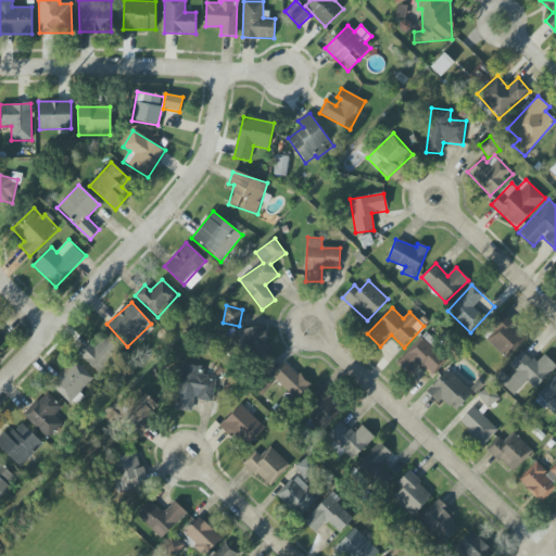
[(506,358),(527,338),(503,315),(492,327),(497,332),(488,341),(506,358)]
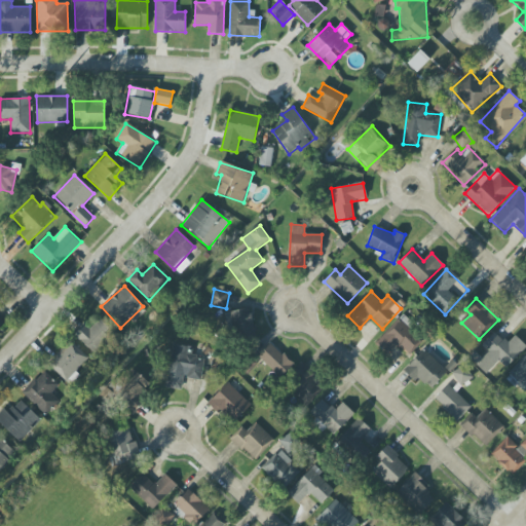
[(256,335),(249,307),(227,312),(234,341),(256,335)]
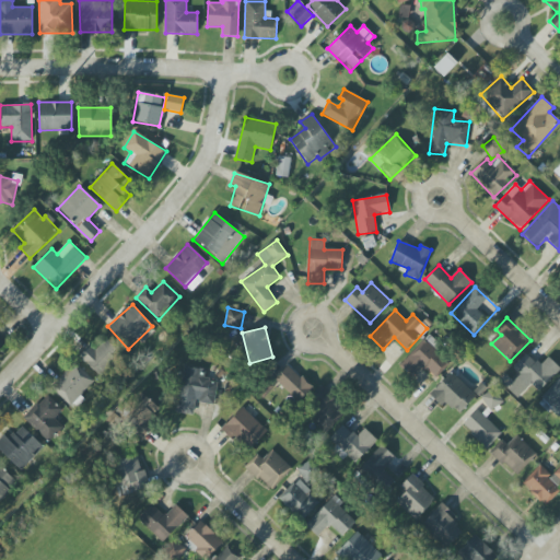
[(79,356),(102,378),(124,358),(106,339),(95,350),(91,345),(79,356)]
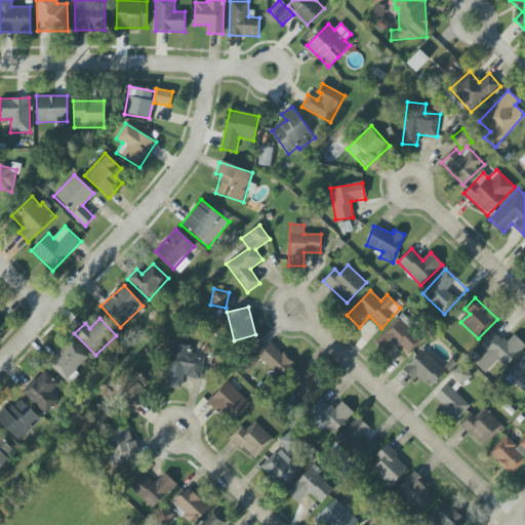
[(408,354),(421,340),(399,319),(375,342),(387,354),(397,342),(408,354)]
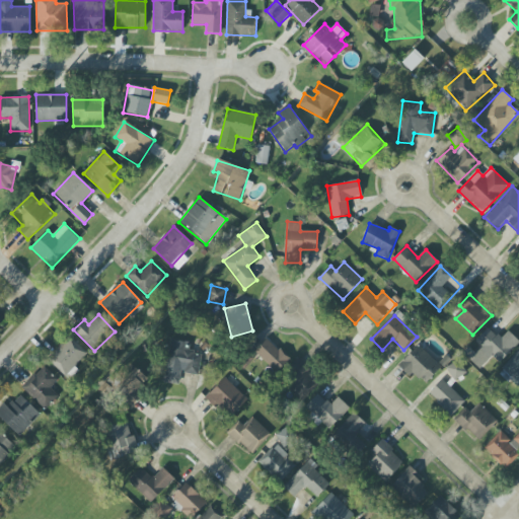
[(473,342),(490,359),(493,356),(499,363),(518,343),(518,341),(509,330),(500,340),(489,327),(473,342)]
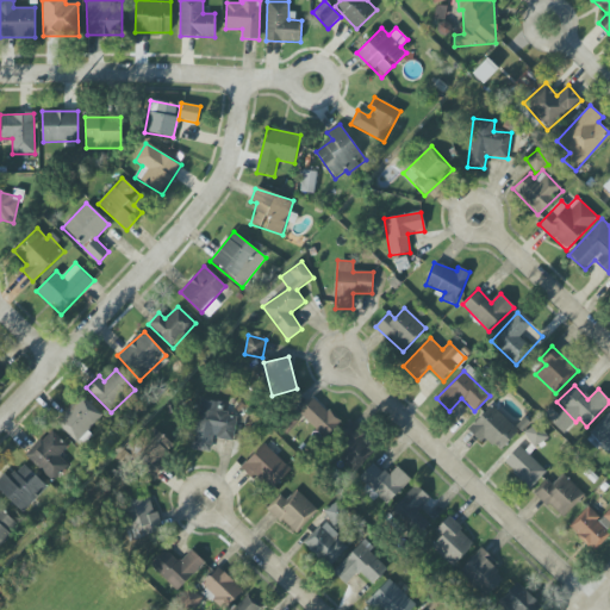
[(105,418),(82,396),(55,421),(78,444),(105,418)]
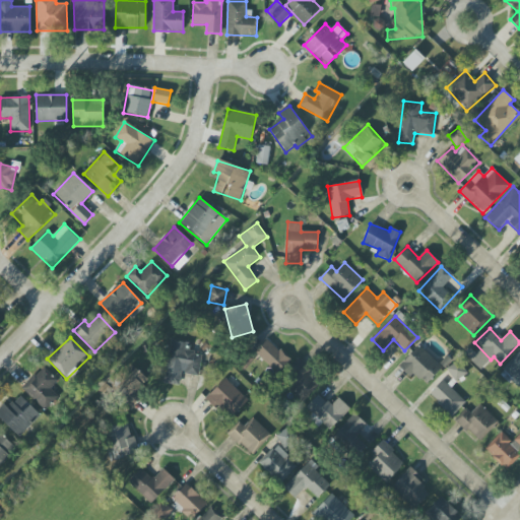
[(290,361),(267,339),(255,352),(278,374),(290,361)]
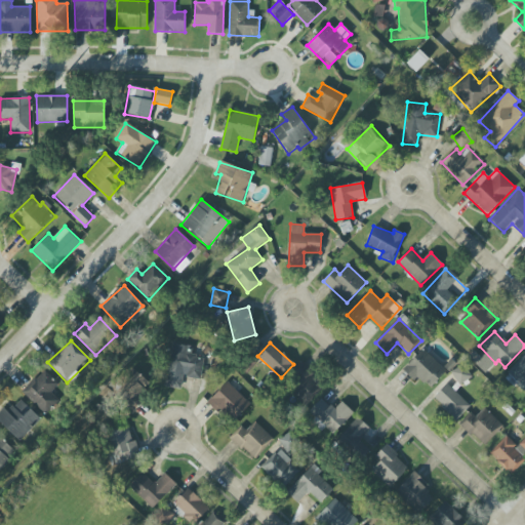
[(165,387),(180,389),(183,376),(200,379),(204,358),(191,356),(192,347),(171,344),(165,387)]
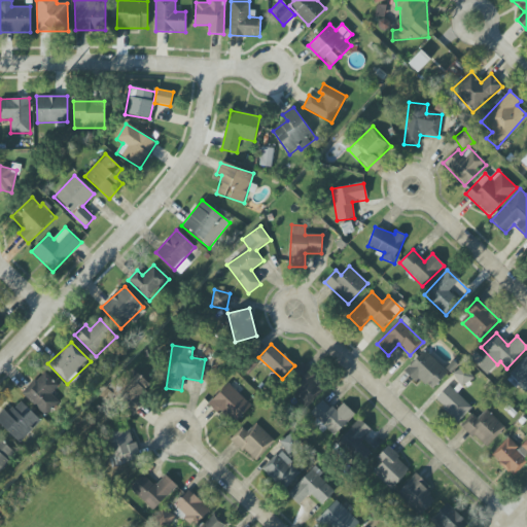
[(405,372),(416,382),(419,379),(431,390),(448,373),(424,350),(405,372)]
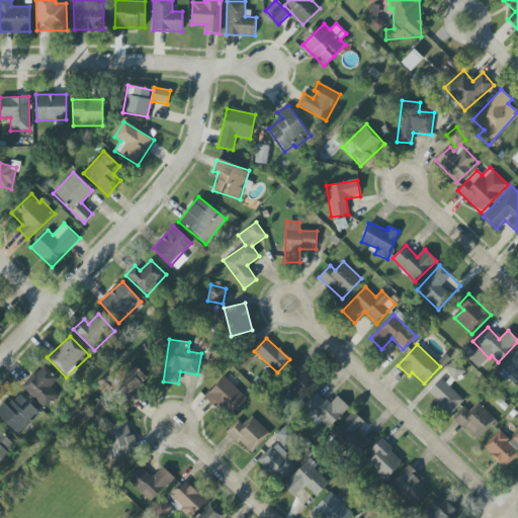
[(517,386),(517,349),(500,369),(517,386)]
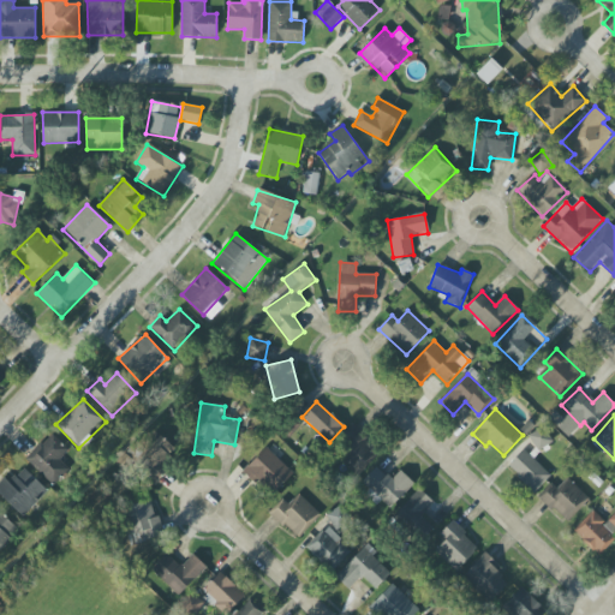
[(155,482),(178,448),(147,427),(123,460),(155,482)]
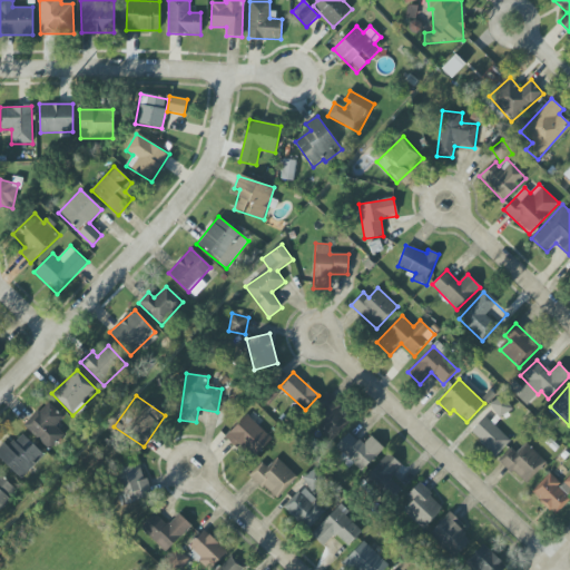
[(498,418),(509,412),(500,397),(490,404),(498,418)]
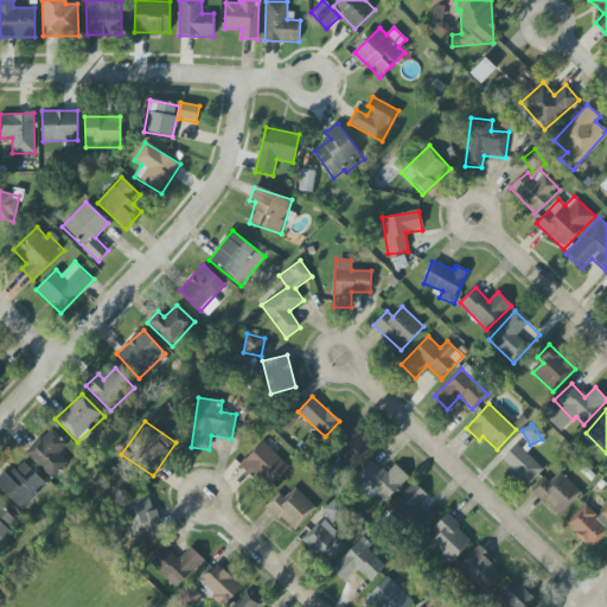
[(356,470),(375,442),(350,425),(331,452),(356,470)]
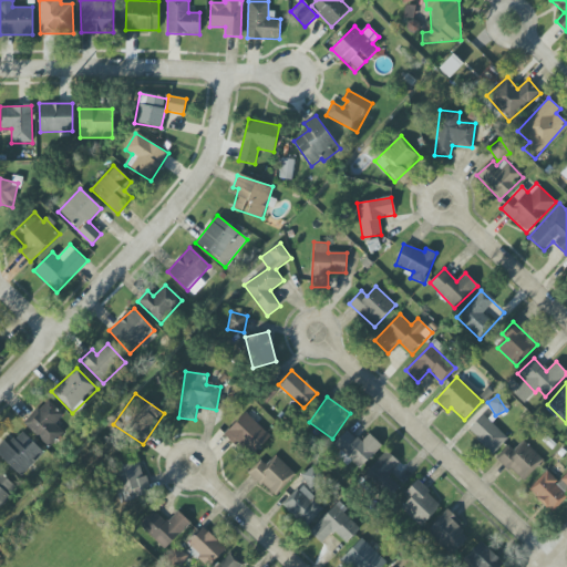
[(48,449),(64,433),(55,423),(63,415),(49,400),(24,423),(48,449)]
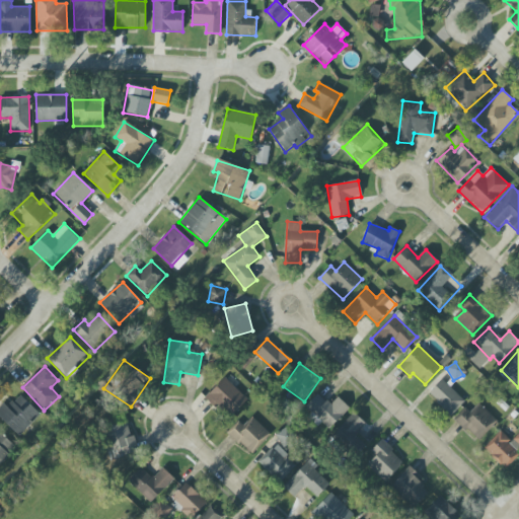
[(247,399),(224,377),(207,396),(230,419),(247,399)]
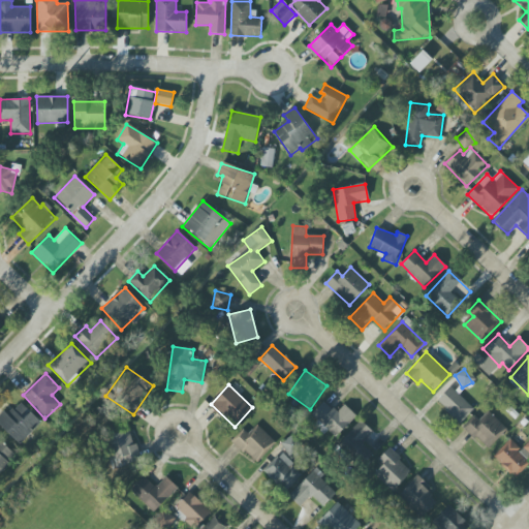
[(437,401),(460,424),(473,409),(450,387),(437,401)]
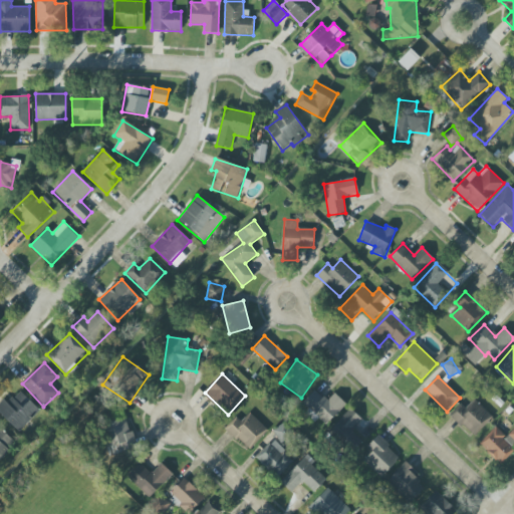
[(334,394),(327,402),(314,390),(302,404),(326,426),(346,404),(334,394)]
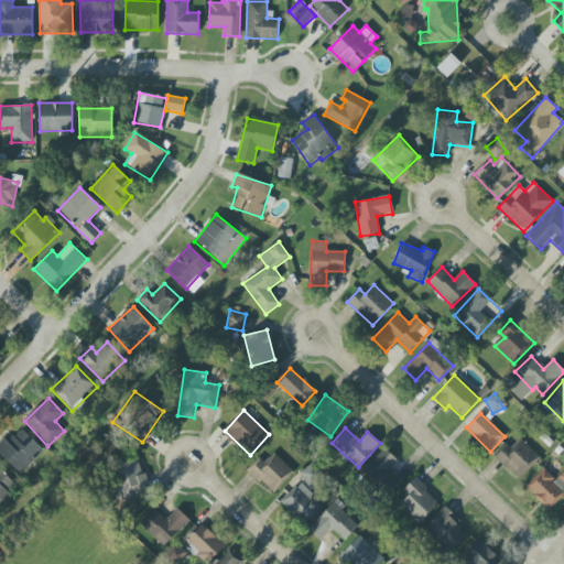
[(0,442),(0,453),(20,474),(44,452),(22,429),(9,442),(6,437),(0,442)]
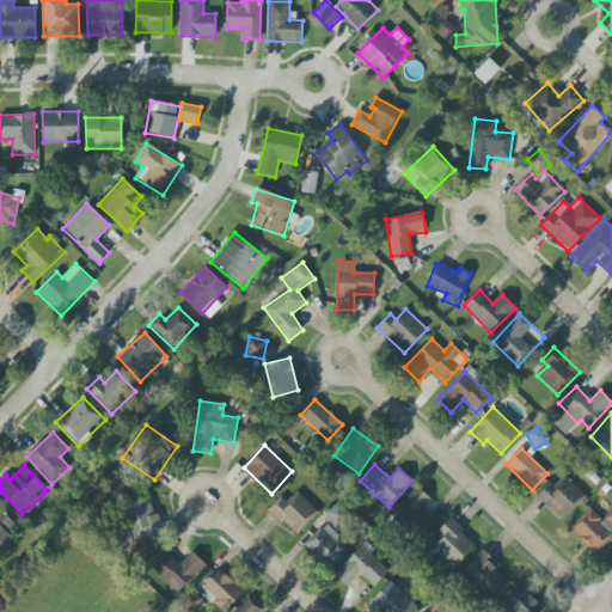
[(538,495),(560,519),(585,496),(565,475),(555,484),(551,482),(538,495)]
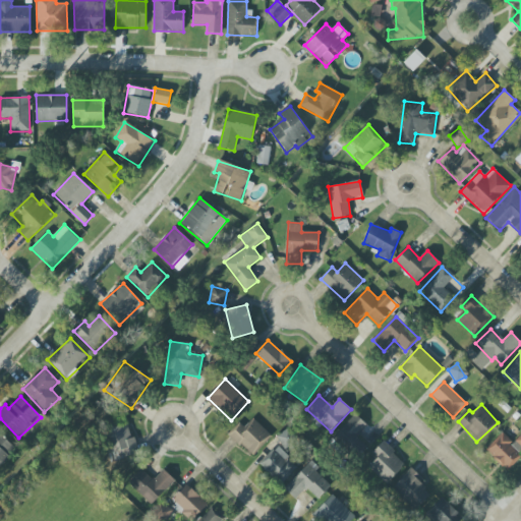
[(367,425),(355,414),(333,439),(355,460),(367,448),(356,438),(367,425)]
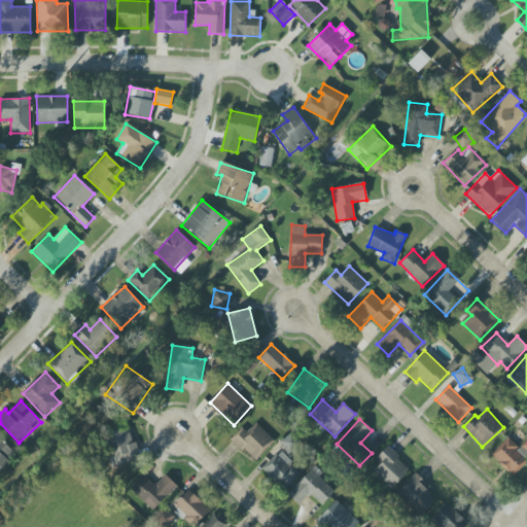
[(274,441),(255,423),(247,432),(242,426),(231,438),(255,461),(274,441)]
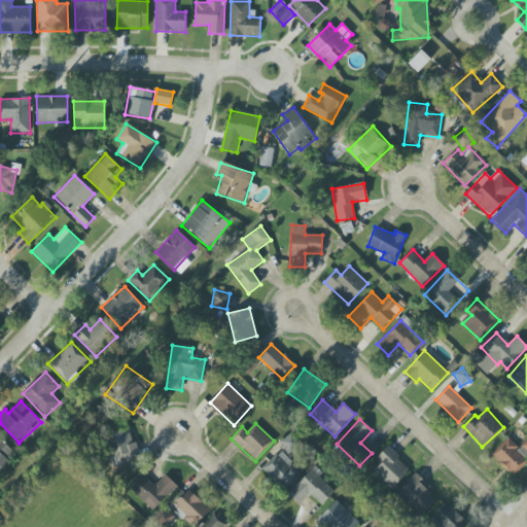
[(140,459),(131,428),(105,435),(113,466),(140,459)]
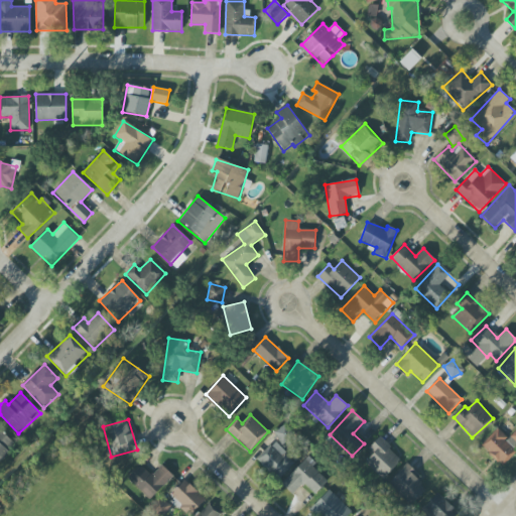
[(0,463),(17,444),(0,427),(0,463)]
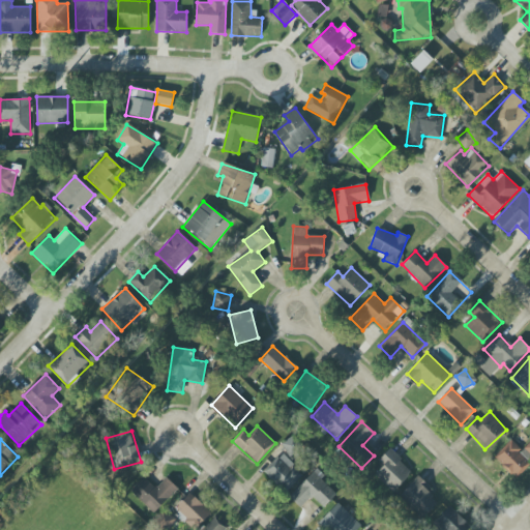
[(516,479),(529,464),(529,461),(509,441),(494,458),(516,479)]
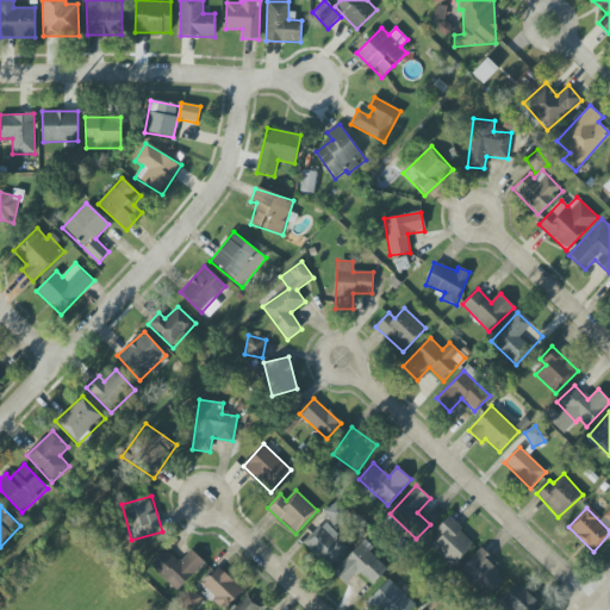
[(431,547),(453,567),(475,542),(448,517),(435,530),(441,536),(431,547)]
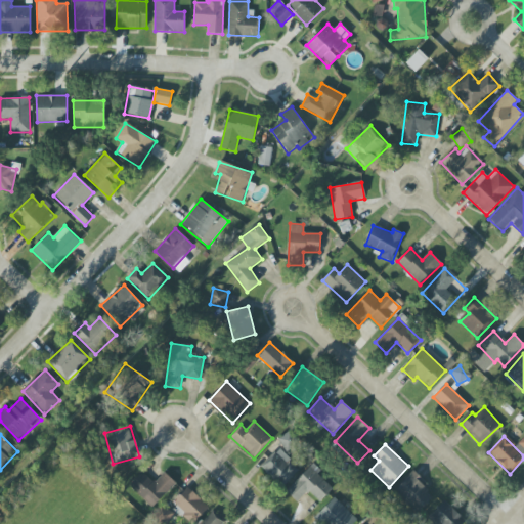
[(298,472),(275,450),(261,467),(282,487),(298,472)]
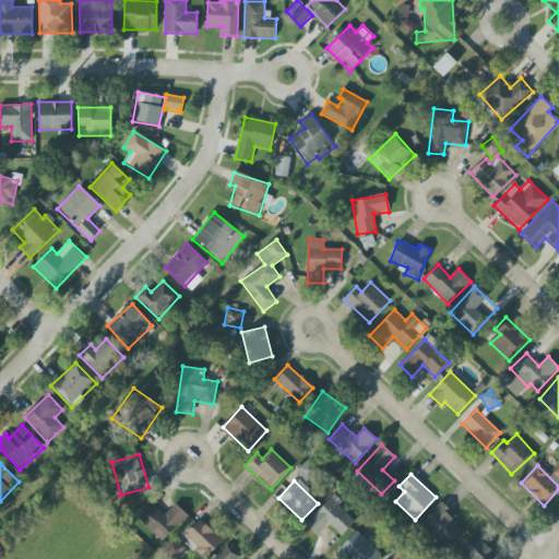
[(342,536),(355,521),(339,507),(343,502),(333,494),(306,525),(318,536),(329,524),(342,536)]
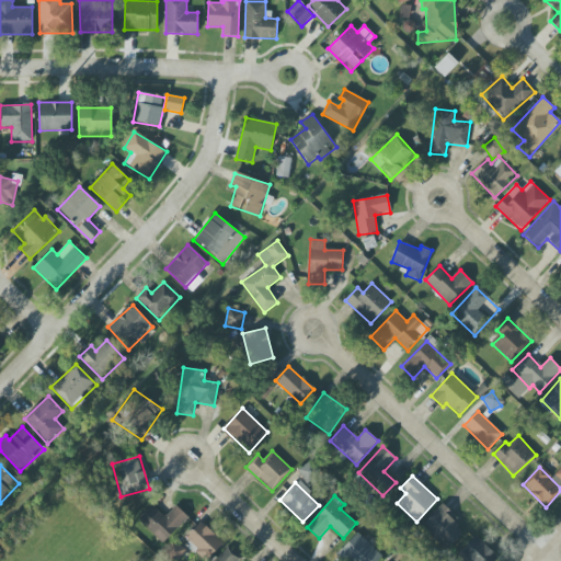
[(464,533),(451,522),(456,516),(443,504),(422,527),(447,550),(464,533)]
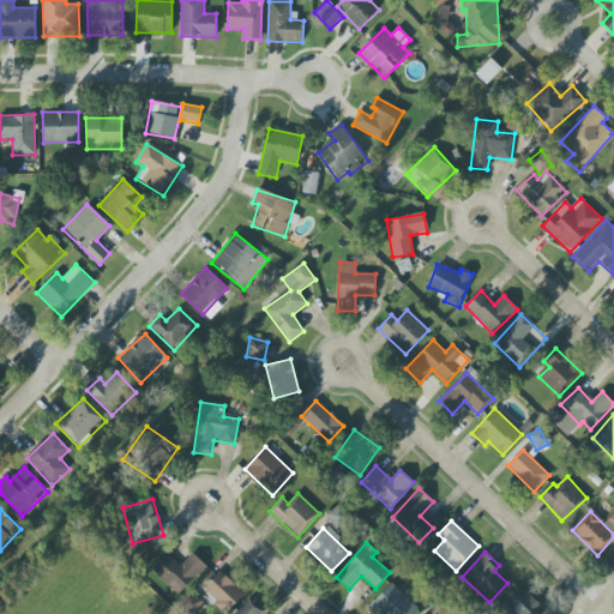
[(179,595),(206,566),(192,553),(180,566),(167,553),(151,570),(179,595)]
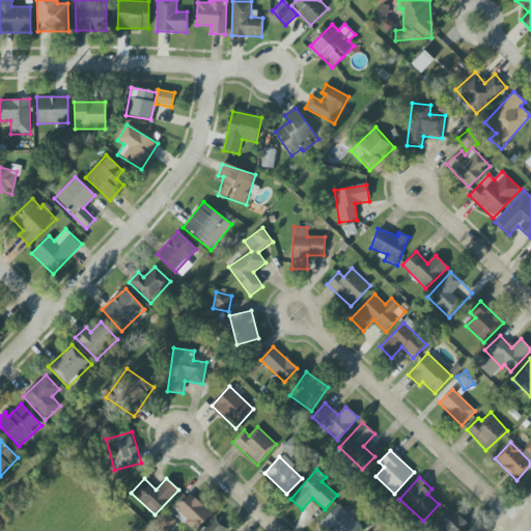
[(173,513),(192,530),(195,530),(212,514),(191,495),(173,513)]
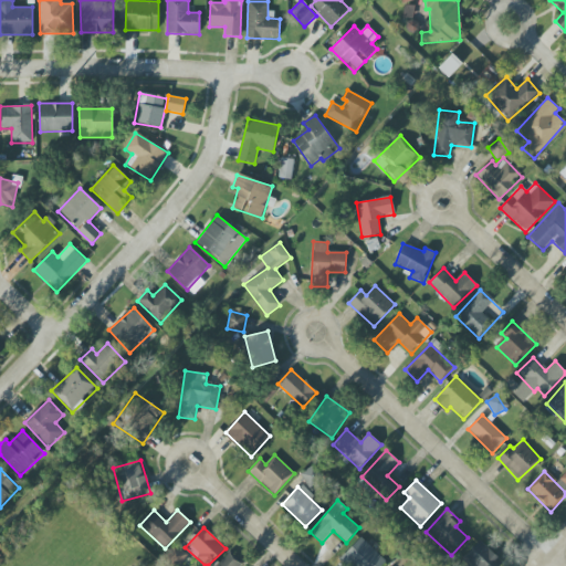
[(380,565),(386,561),(360,537),(342,557),(350,565),(380,565)]
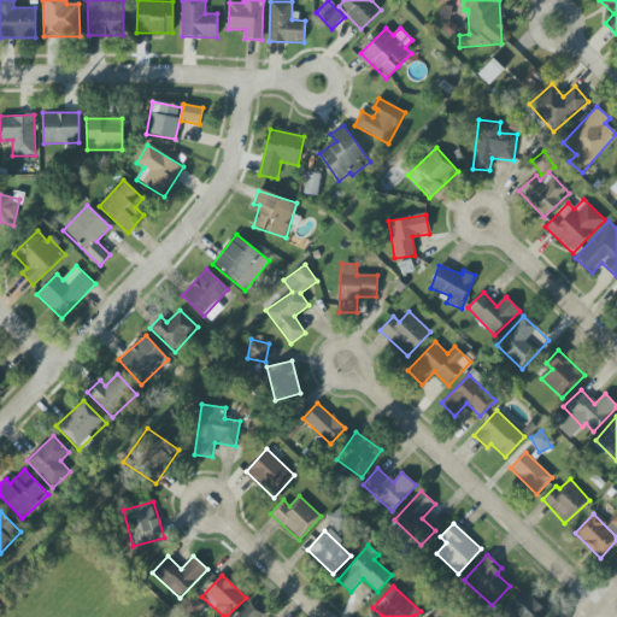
[(544,616),(547,613),(524,589),(504,610),(511,616),(544,616)]
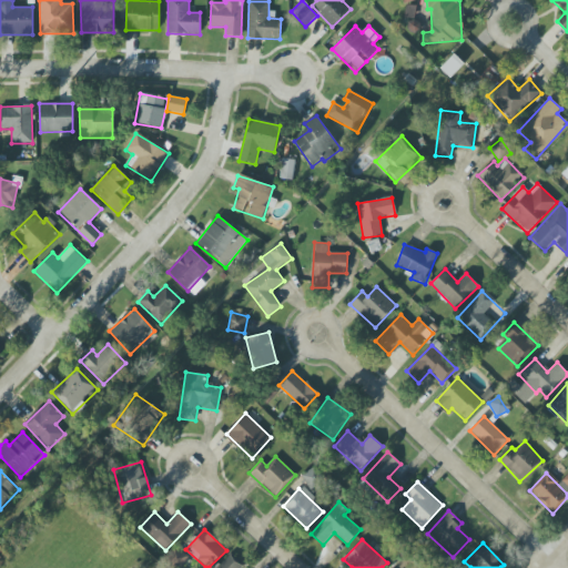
[(241,567),(243,566),(231,556),(219,567),(241,567)]
